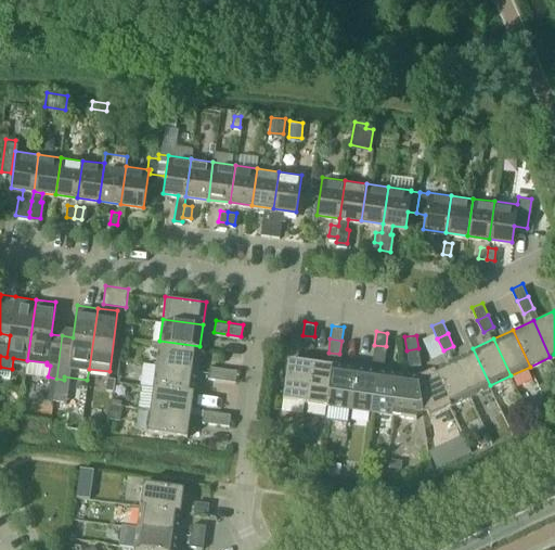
[(159,341),(156,363),(196,369),(199,346),(159,341)]
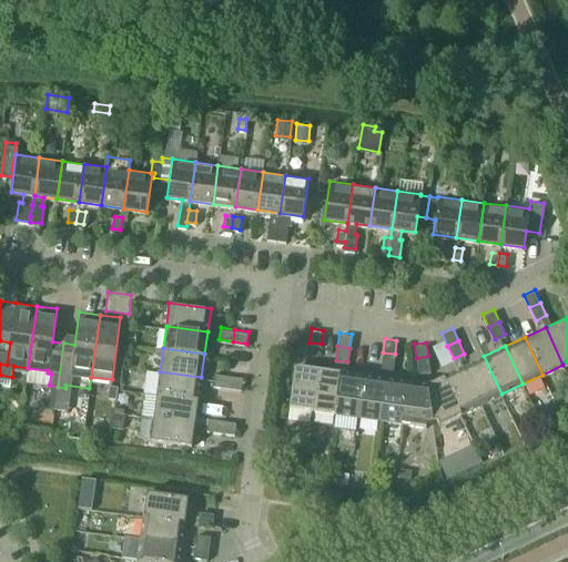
[(393,368),(395,354),(383,353),(381,366),(393,368)]
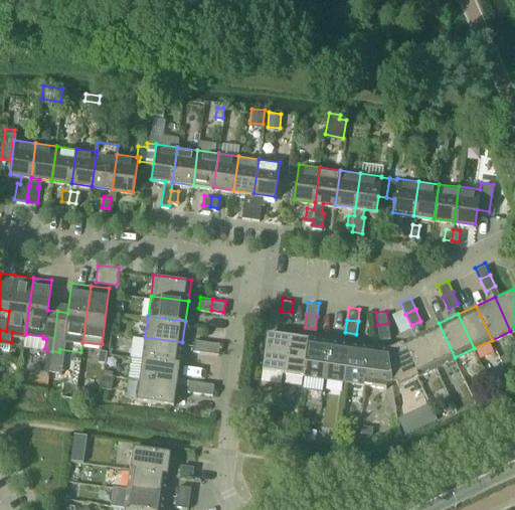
[(388,323),(377,325),(379,337),(390,336),(388,323)]
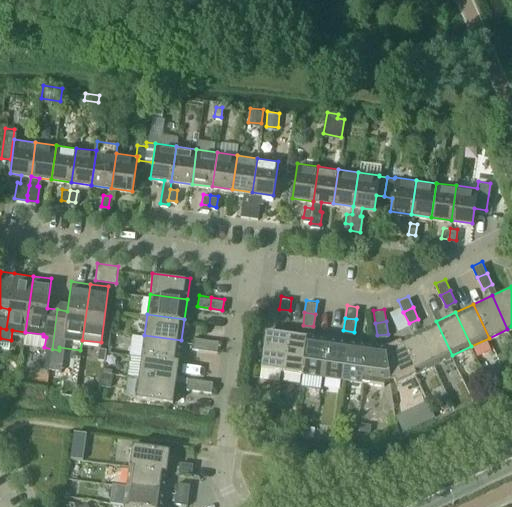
[(452,355),(436,321),(418,330),(434,364),(452,355)]
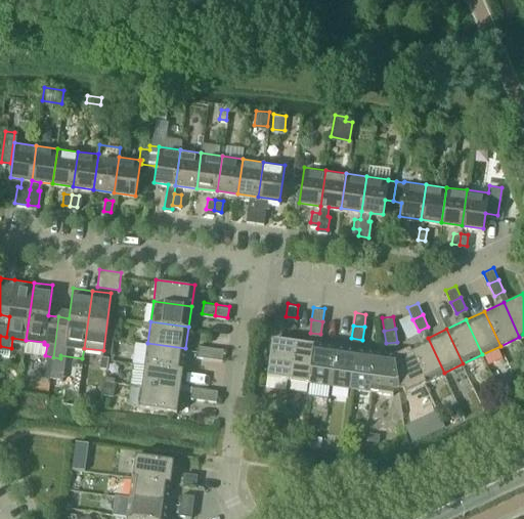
[(267,375),(289,378),(294,340),(272,337),(267,375)]
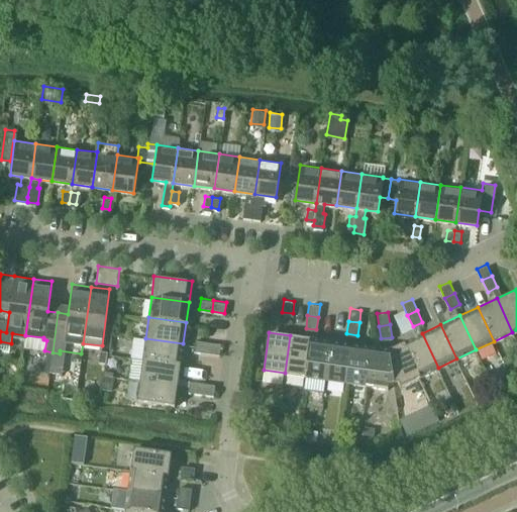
[(422,333),(403,341),(419,376),(438,368),(422,333)]
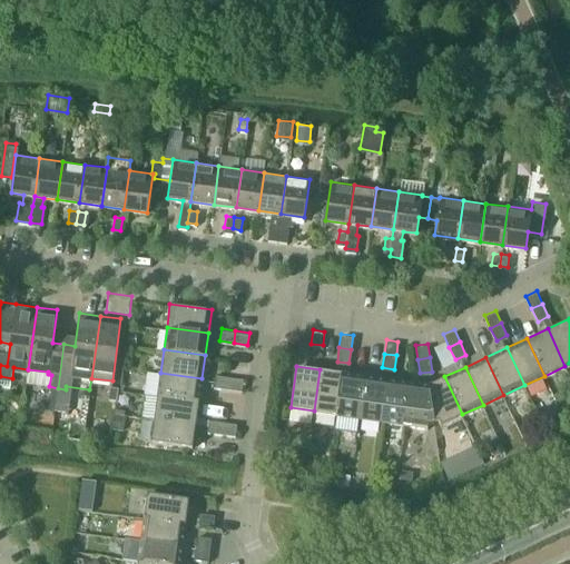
[(314,411),(336,414),(342,373),(320,369),(314,411)]
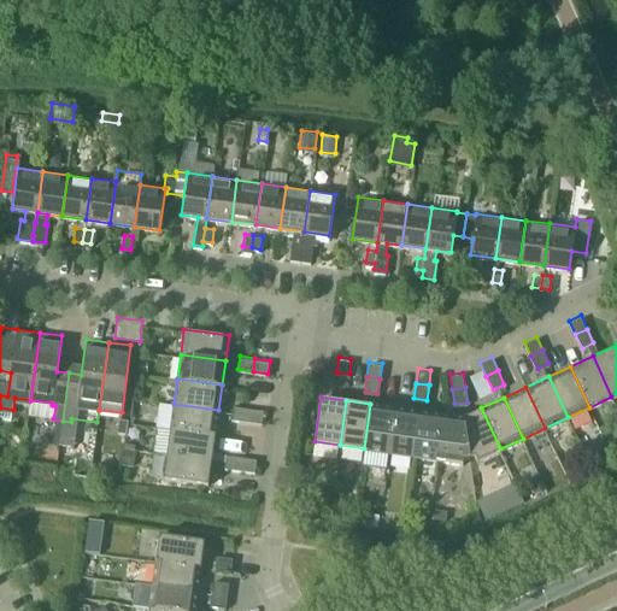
[(215,434),(218,410),(174,404),(170,428),(215,434)]
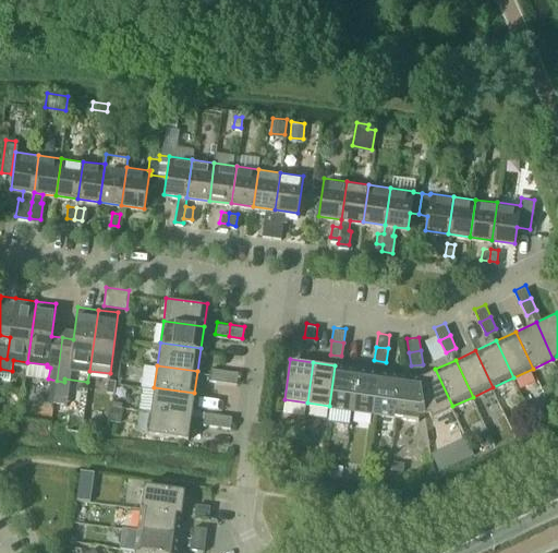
[(329,406),(351,409),(356,368),(335,365),(329,406)]
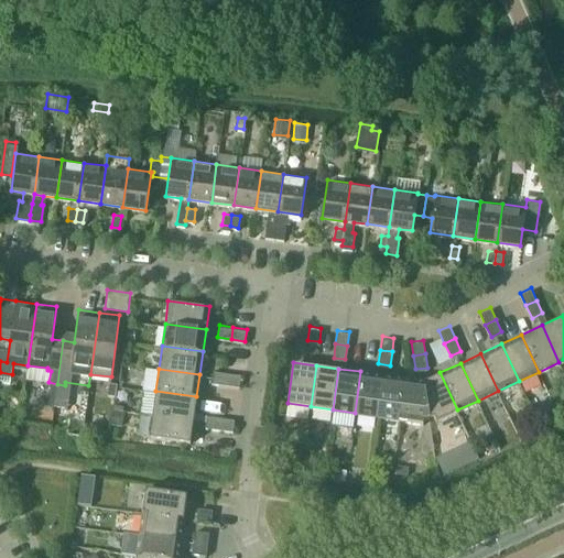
[(225,383),(227,371),(213,370),(212,381),(225,383)]
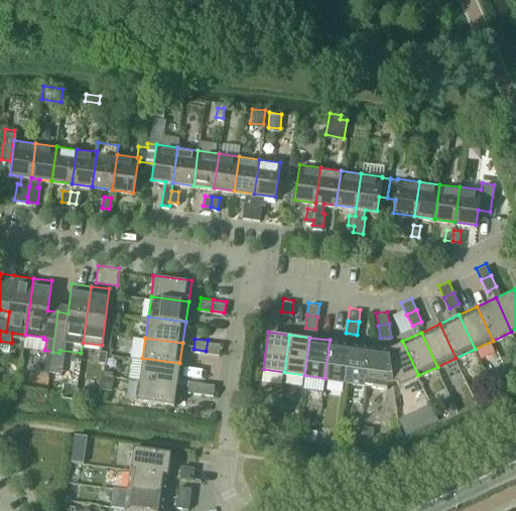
[(206,351),(219,353),(220,342),(208,340),(206,351)]
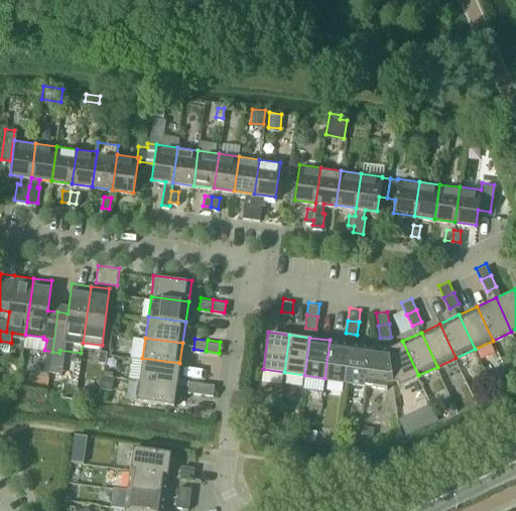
[(325,378),(345,380),(350,343),(330,340),(325,378)]
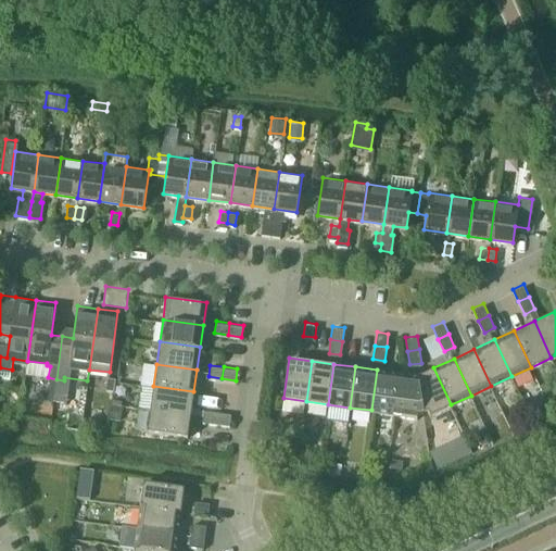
[(433,367),(417,375),(422,411),(428,410),(430,414),(451,404),(433,367)]
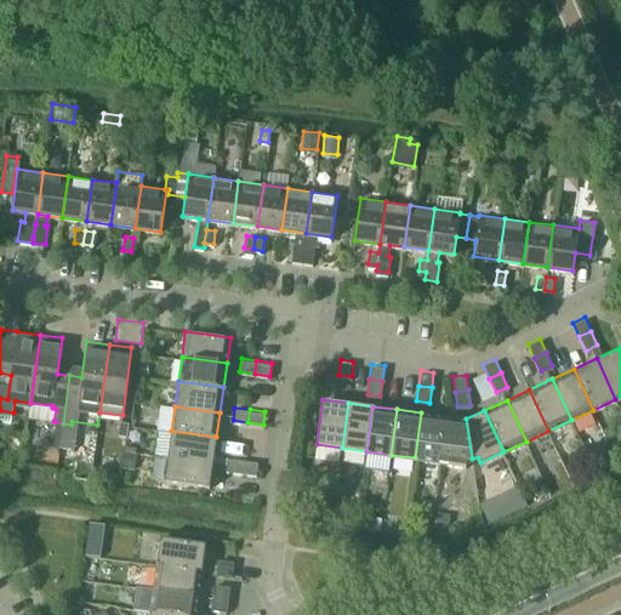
[(415,457),(440,461),(445,416),(421,413),(415,457)]
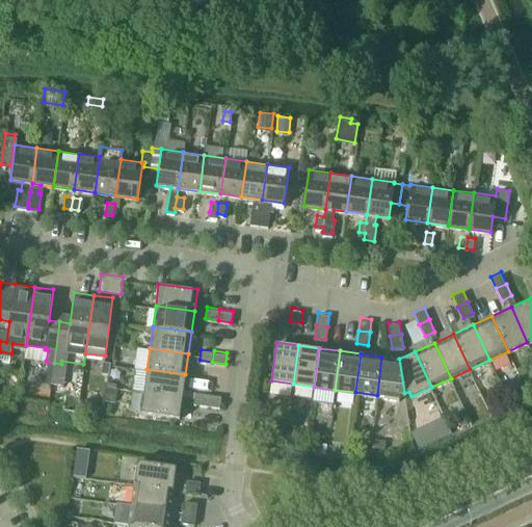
[(404,393),(399,359),(381,357),(377,395),(399,398),(399,393),(404,393)]
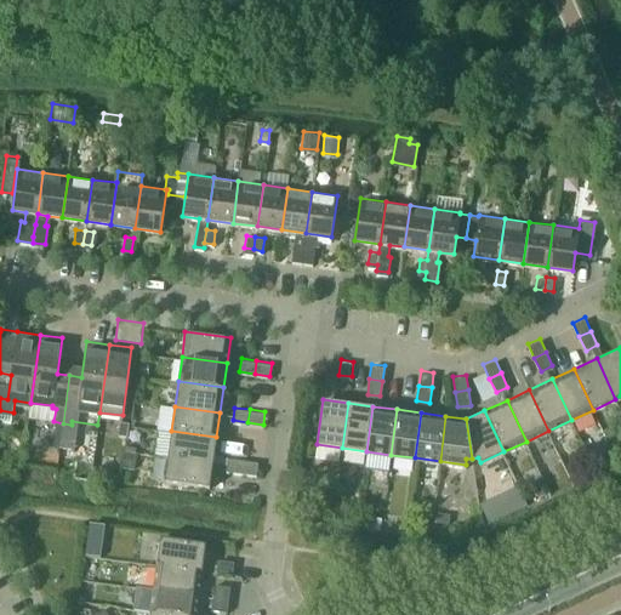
[(126,434),(129,421),(120,420),(118,433),(126,434)]
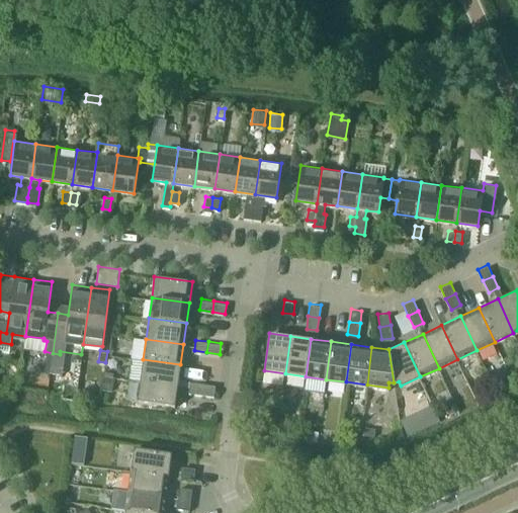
[(143,359),(140,379),(177,385),(180,364),(143,359)]
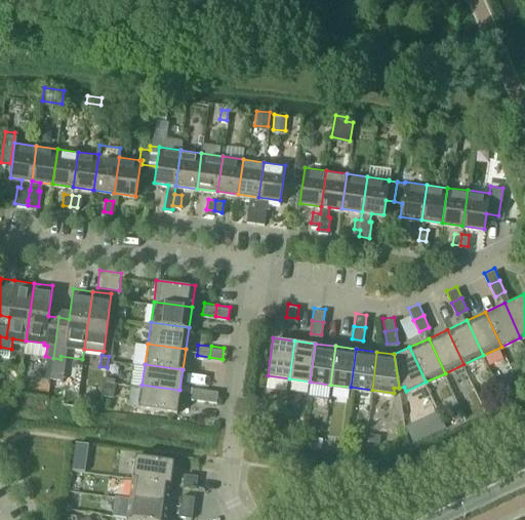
[(106,380),(104,394),(114,395),(116,381),(106,380)]
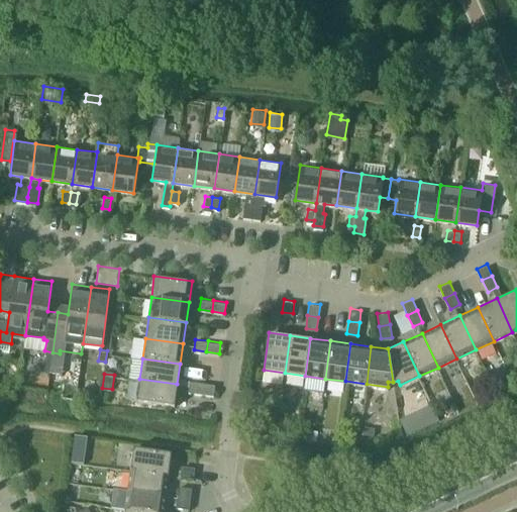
[(174,405),(177,384),(139,379),(136,400),(174,405)]
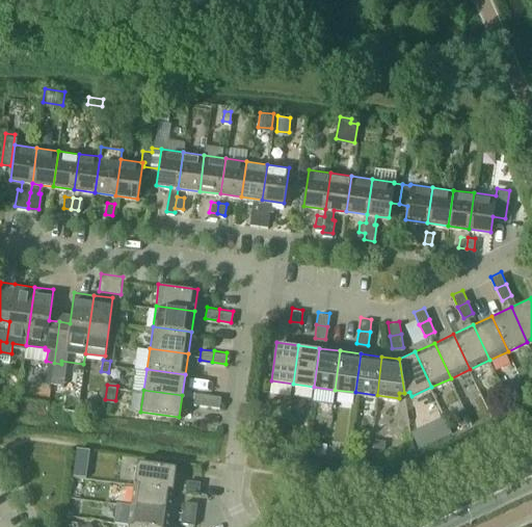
[(207,404),(208,393),(195,391),(193,402),(207,404)]
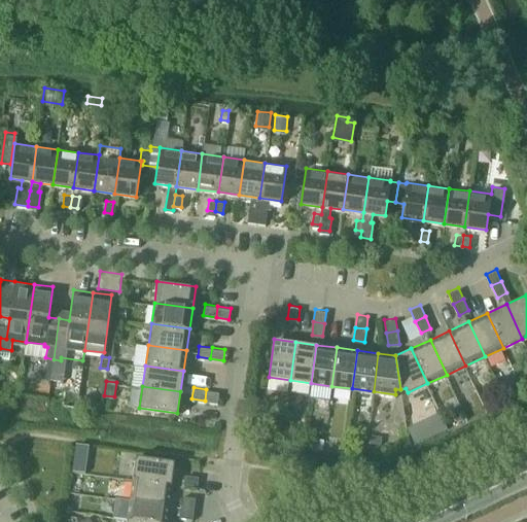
[(205,401),(217,403),(219,391),(206,389),(205,401)]
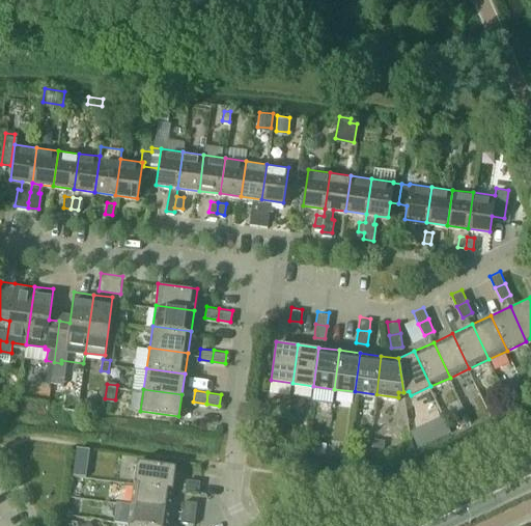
[(470,420),(463,405),(454,409),(462,423),(470,420)]
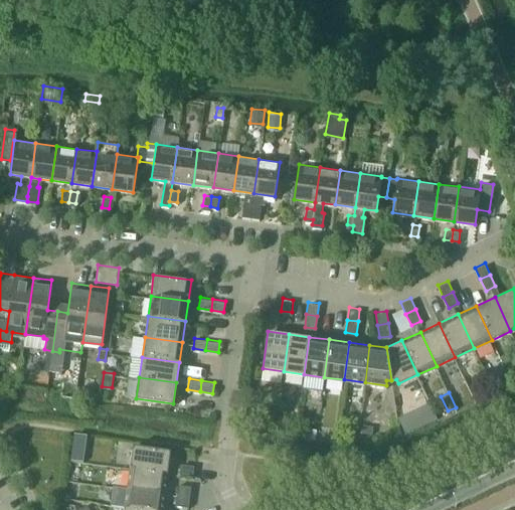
[(397,416),(405,434),(414,429),(406,412),(397,416)]
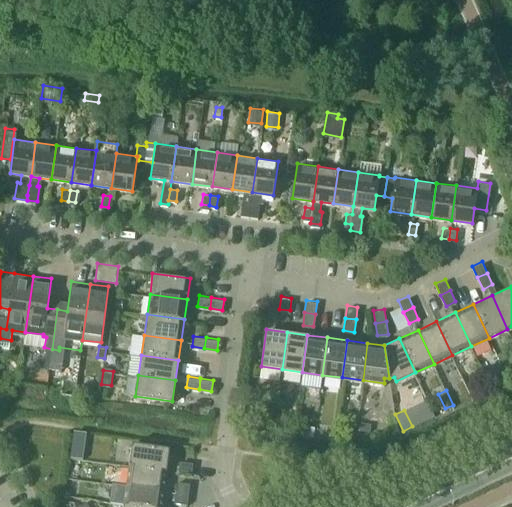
[(359,429),(369,430),(370,422),(359,421),(359,429)]
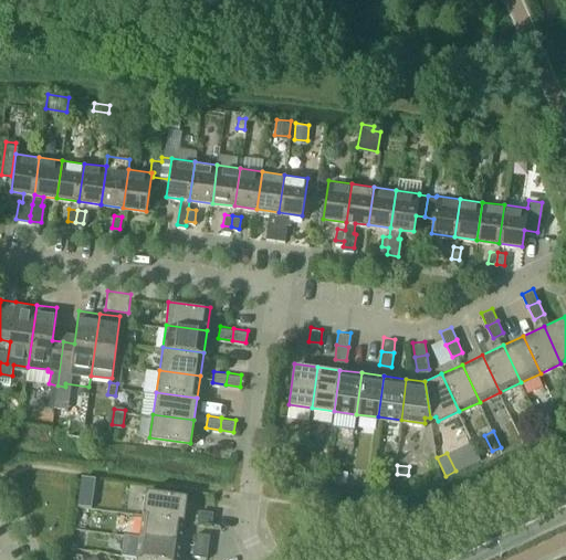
[(146,489),(143,513),(184,518),(187,495),(146,489)]
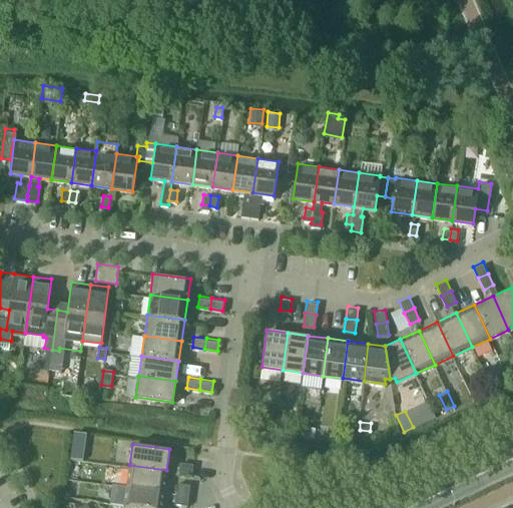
[(71,445),(70,456),(83,458),(84,447),(71,445)]
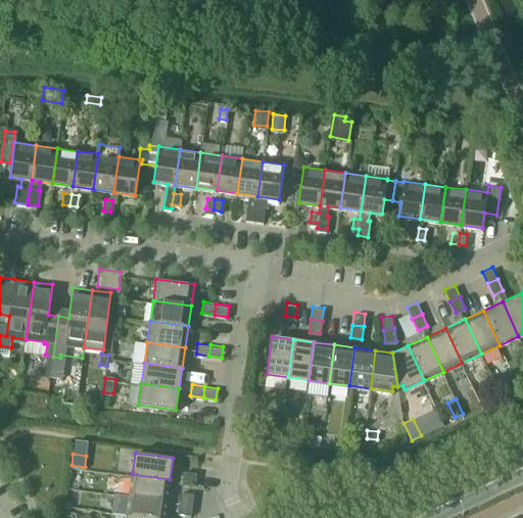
[(195,482),(197,472),(184,470),(183,481),(195,482)]
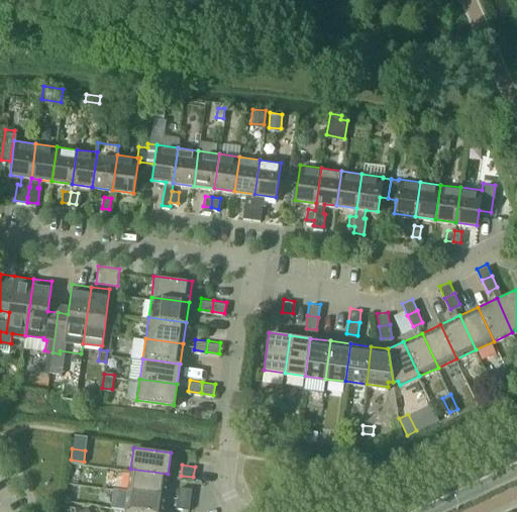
[(130,469),(127,489),(166,494),(168,474),(130,469)]
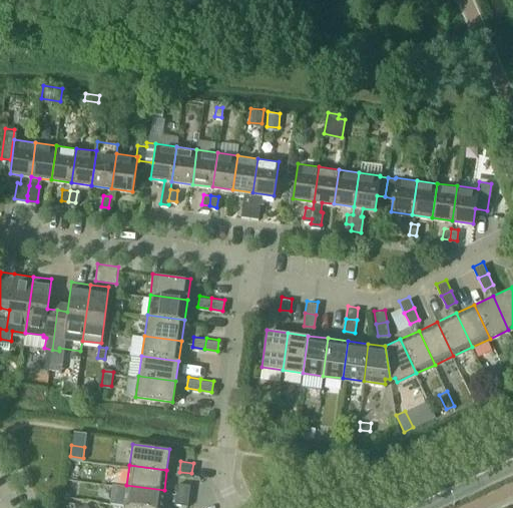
[(177,481),(176,492),(188,494),(190,483),(177,481)]
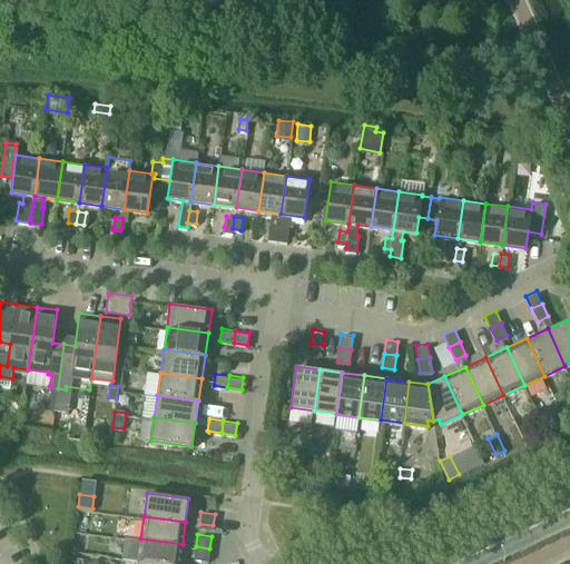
[(140,538),(138,561),(161,563),(179,563),(183,544),(140,538)]
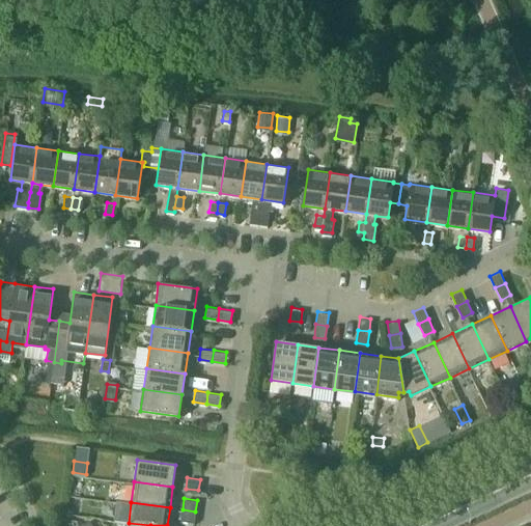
[(194,522),(195,511),(183,509),(180,520),(194,522)]
